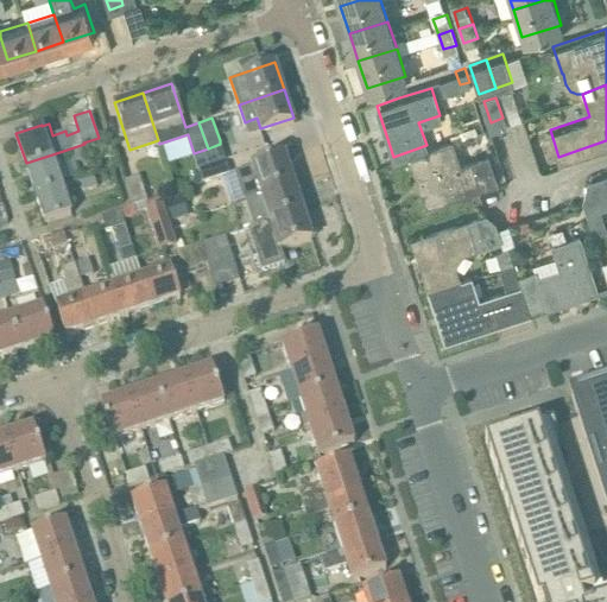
[(460,160),(451,137),(427,145),(410,151),(425,201),(495,178),(487,151),(460,160)]
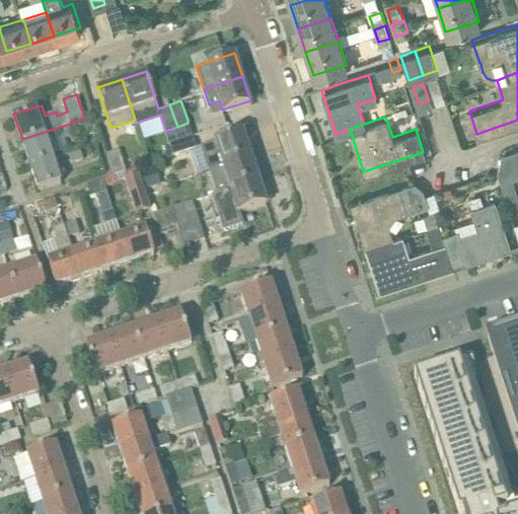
[(72,123),(60,127),(63,136),(75,132),(72,123)]
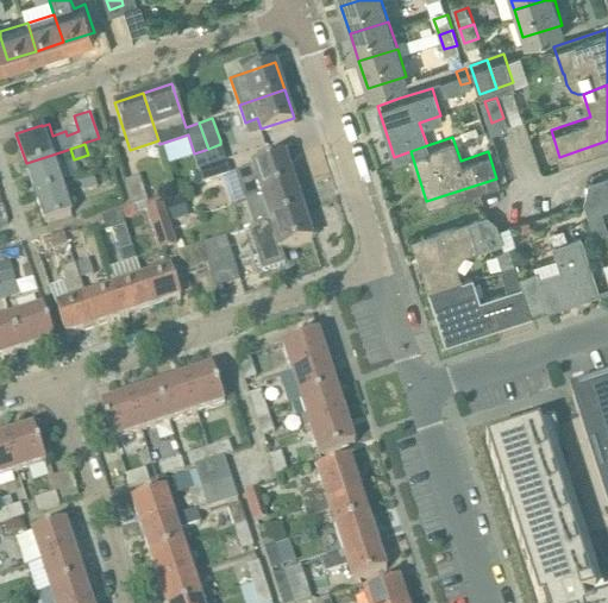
[(198,165),(225,157),(220,144),(208,149),(194,154),(198,165)]
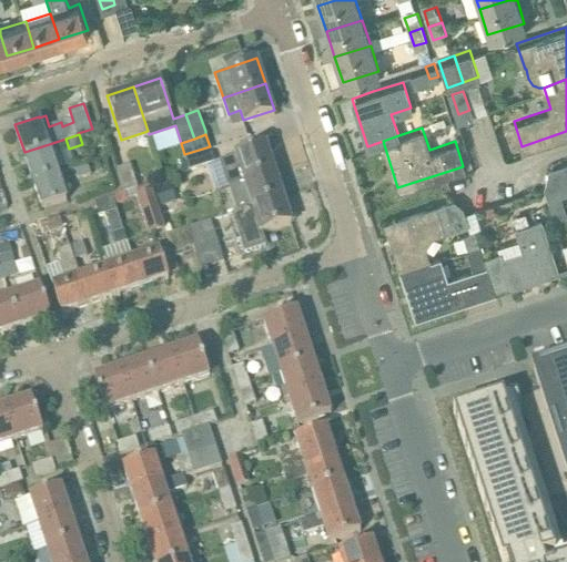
[(229,183),(274,167),(265,142),(220,156),(229,183)]
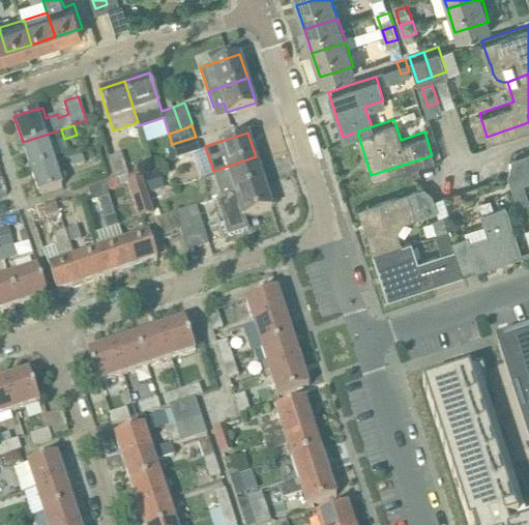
[(53,159),(53,158),(46,135),(23,142),(30,167),(53,159)]
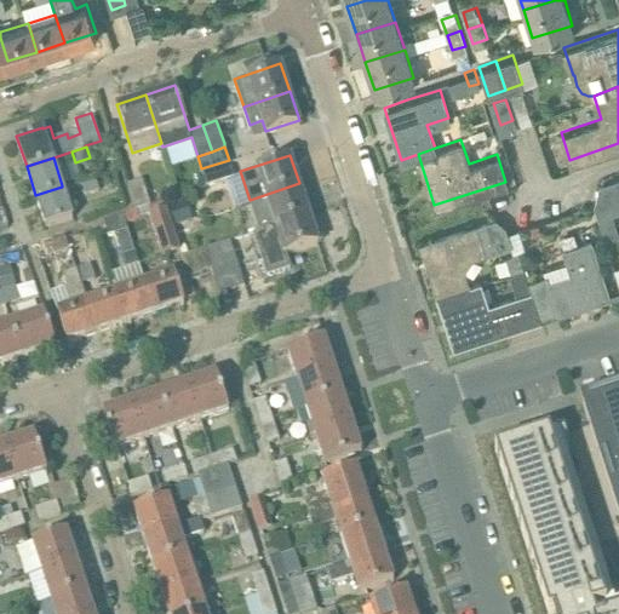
[(229,160),(201,168),(206,182),(234,173),(229,160)]
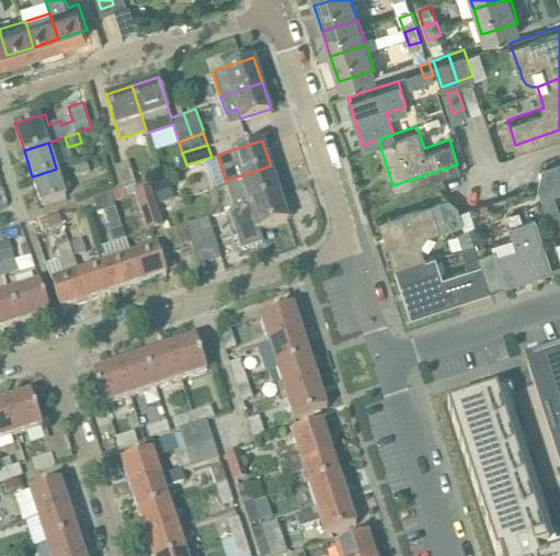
[(559,157),(543,163),(538,180),(541,192),(559,184),(559,157)]
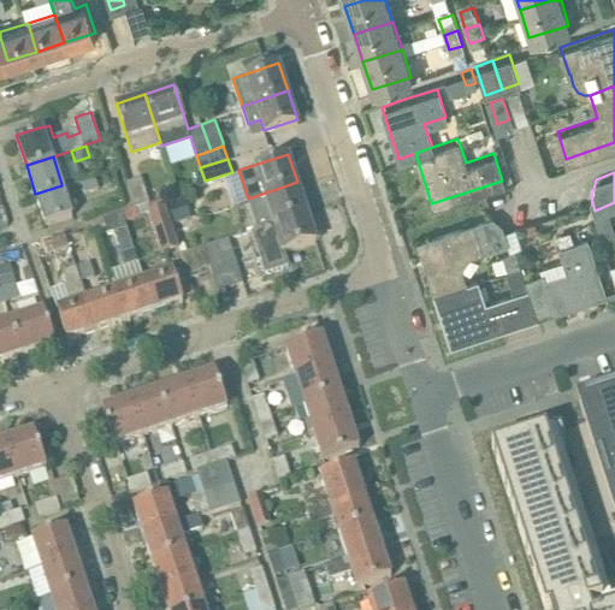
[(94,173),(80,178),(84,190),(98,185),(94,173)]
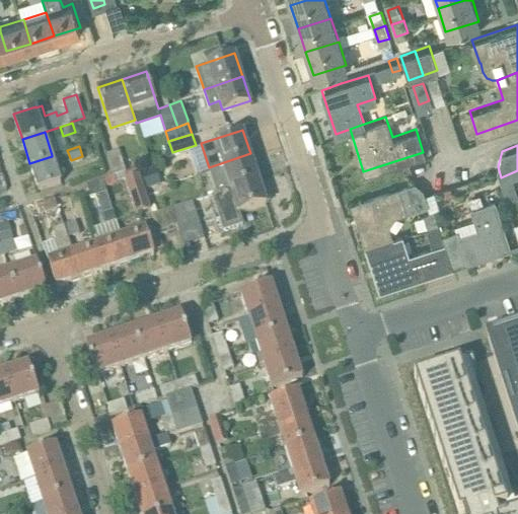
[(105,151),(113,172),(125,168),(118,147),(105,151)]
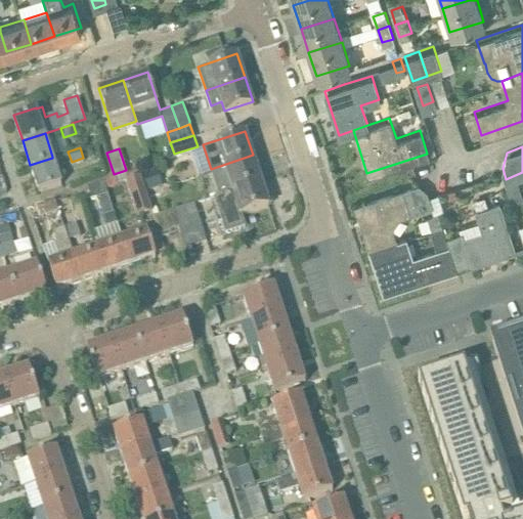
[(218,192),(260,179),(253,155),(211,169),(218,192)]
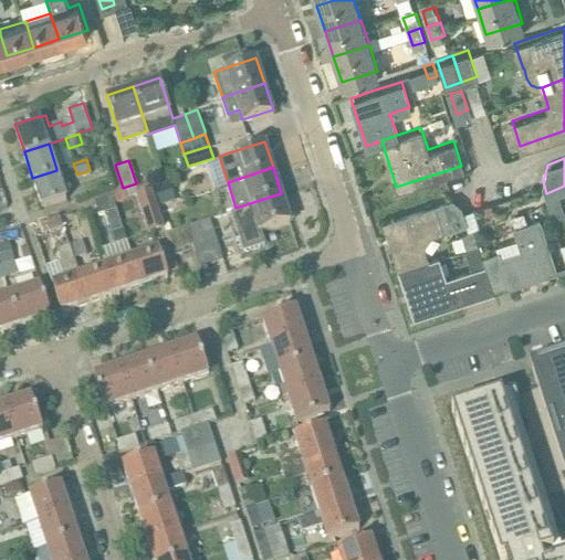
[(41,204),(65,196),(56,170),(32,178),(41,204)]
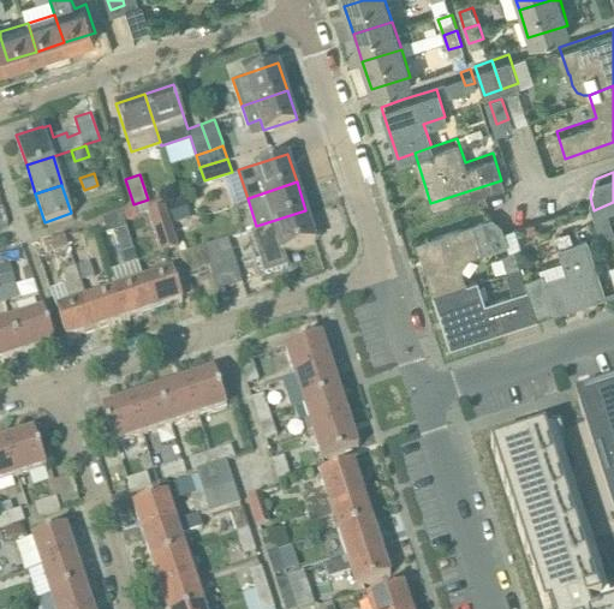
[(161,250),(178,245),(165,204),(148,209),(161,250)]
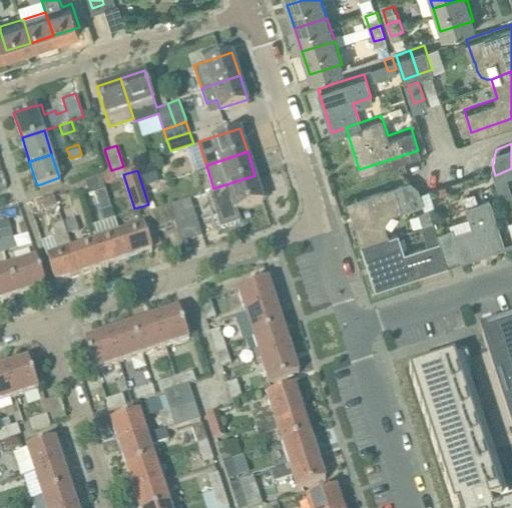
[(102,220),(114,216),(100,175),(85,179),(89,191),(94,190),(99,206),(98,207),(102,220)]
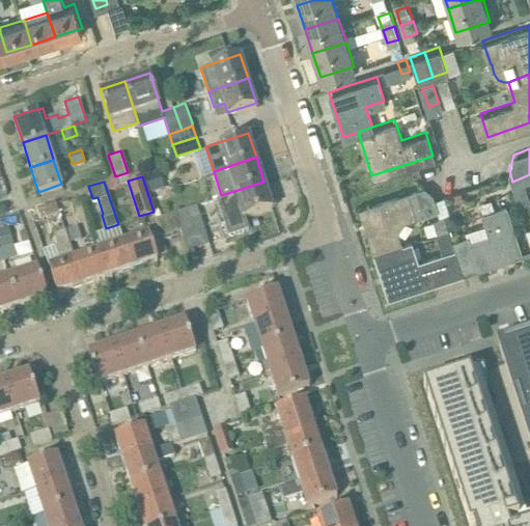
[(263,182),(217,197),(229,233),(247,227),(243,215),(272,205),(271,203),(274,202),(272,194),(269,195),(263,182)]
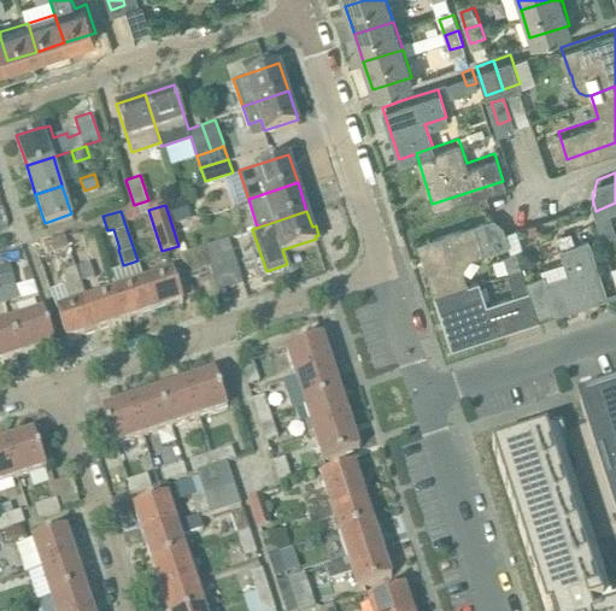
[(506,239),(503,228),(500,221),(492,213),(418,238),(435,289),(465,280),(457,254),(506,239)]
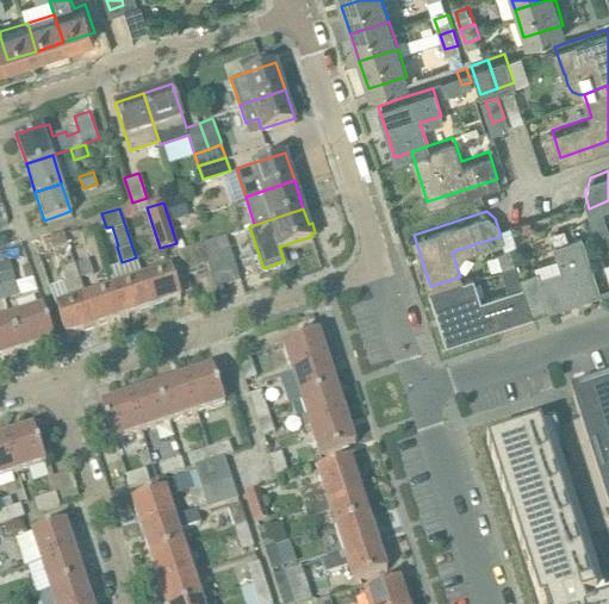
[(528,216),(521,218),(523,226),(532,224),(528,216)]
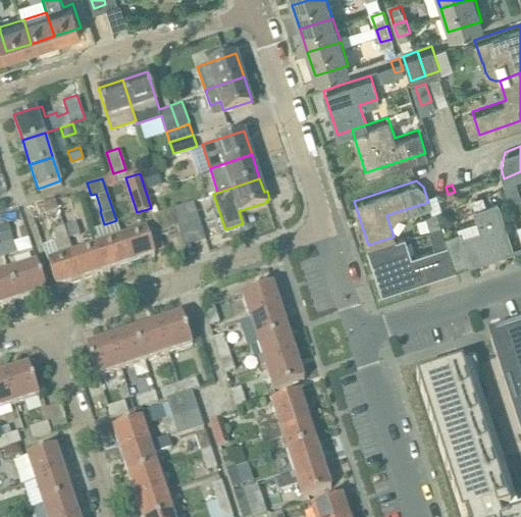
[(54,196),(35,202),(39,213),(58,207),(54,196)]
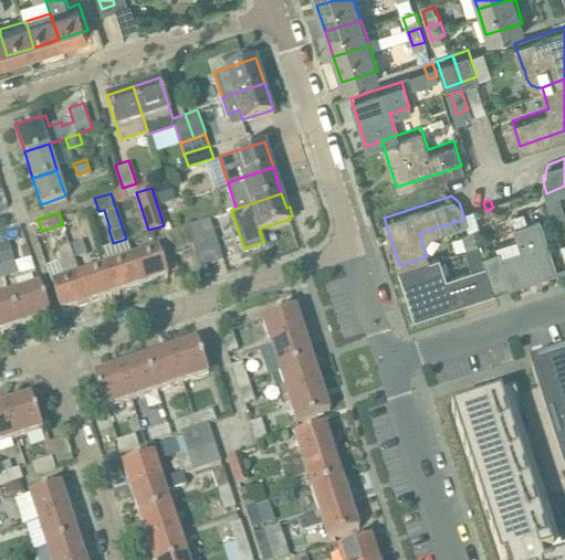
[(508,282),(555,266),(539,215),(513,224),(518,235),(497,242),(498,245),(482,251),(483,254),(492,283),(506,278),(508,282)]
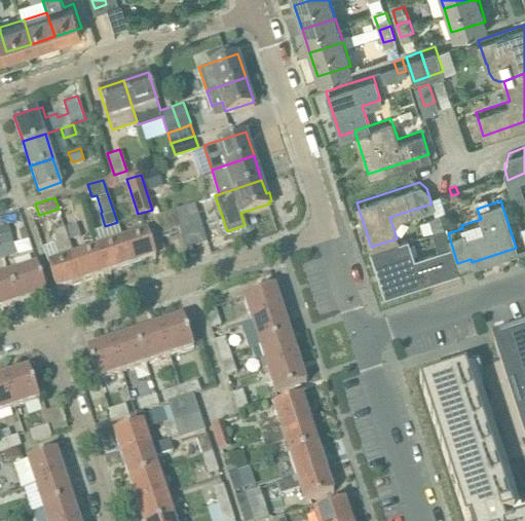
[(192,225),(185,206),(185,203),(173,208),(180,229),(192,225)]
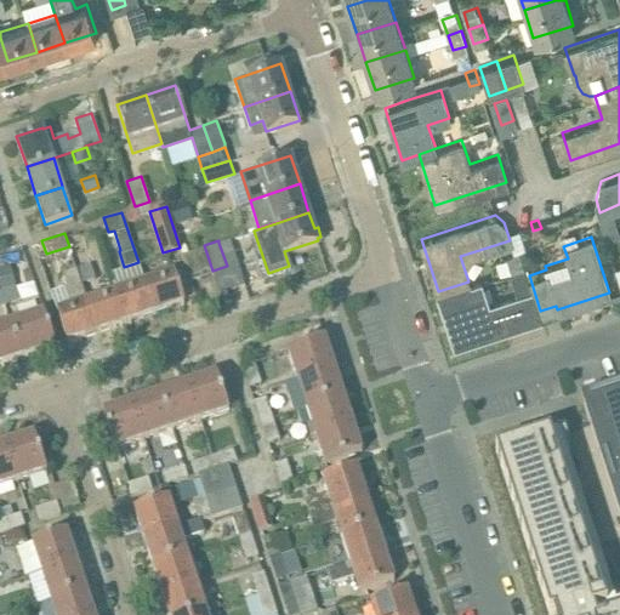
[(189,278),(212,271),(204,245),(181,252),(185,263),(183,265),(193,294),(194,292),(189,278)]
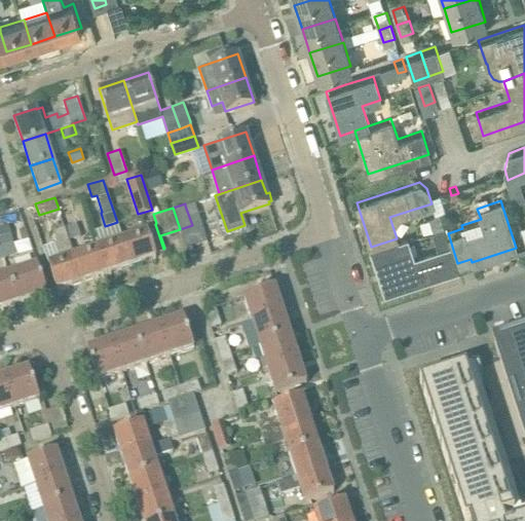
[(439,209),(427,213),(433,226),(443,222),(439,209)]
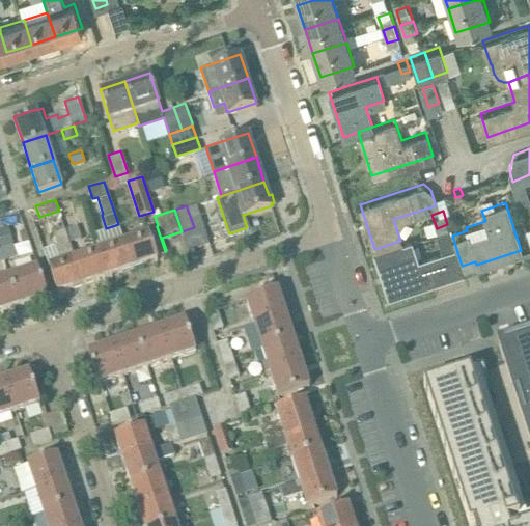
[(14,226),(14,225),(9,214),(0,217),(0,245),(0,246),(4,258),(17,254),(12,241),(11,241),(7,228),(14,226)]
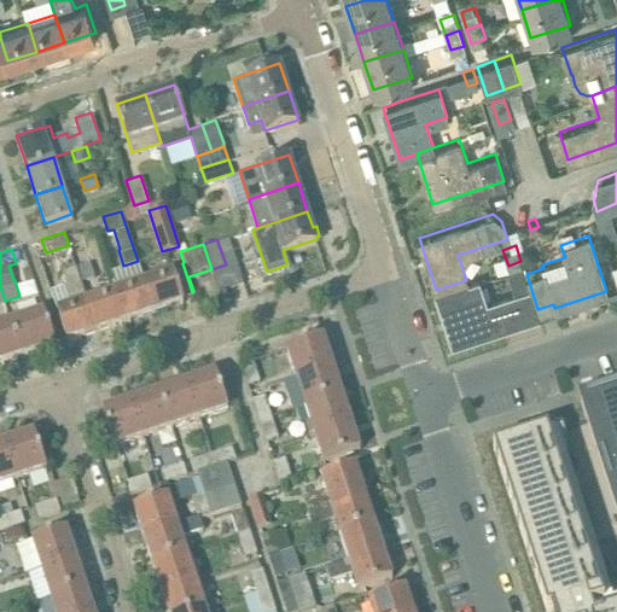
[(89,260),(75,264),(80,280),(94,275),(89,260)]
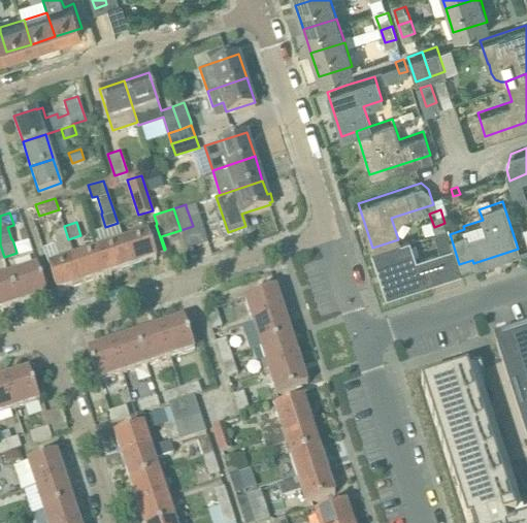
[(447,224),(433,228),(437,241),(451,237),(450,234),(447,224)]
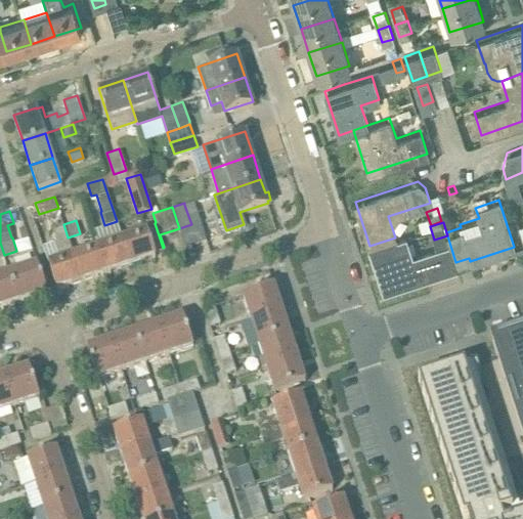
[(154,251),(163,248),(155,223),(145,226),(146,228),(122,236),(130,262),(155,254),(154,251)]
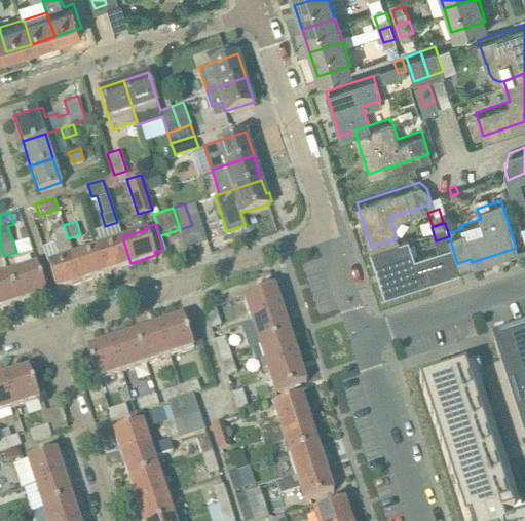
[(64,226),(52,229),(57,240),(53,242),(59,259),(48,262),(57,287),(81,278),(73,254),(68,238),(64,226)]
